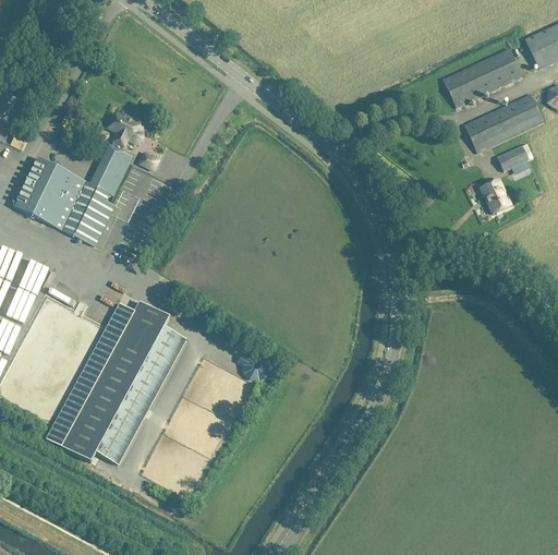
[(538,69),(557,59),(557,24),(525,39),(538,69)]
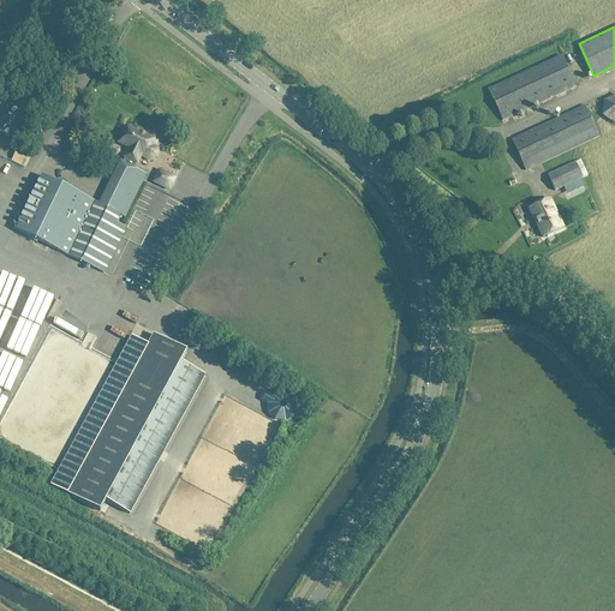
[(575,83),(561,52),(488,87),(502,118),(575,83)]
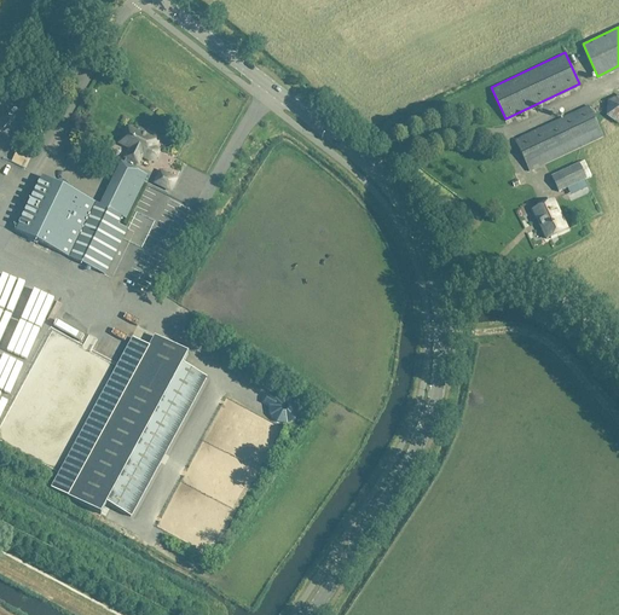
[(606,114),(618,122),(618,121),(618,92),(607,98),(606,114)]
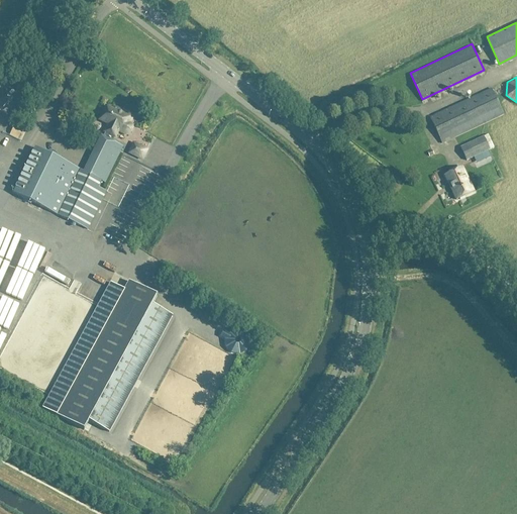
[(503,112),(492,86),(429,115),(441,140),(503,112)]
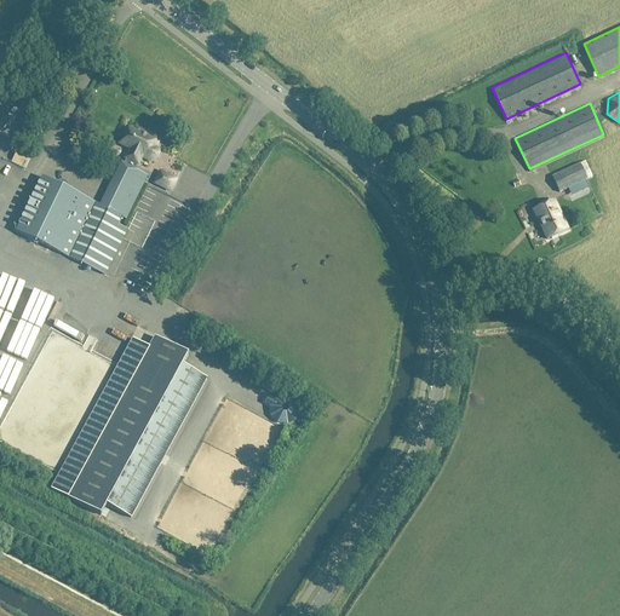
[(154,155),(155,145),(159,136),(138,125),(137,128),(126,124),(119,140),(131,147),(128,151),(127,151),(125,155),(126,155),(124,161),(135,166),(137,161),(138,161),(142,153),(149,156),(155,156),(154,155)]
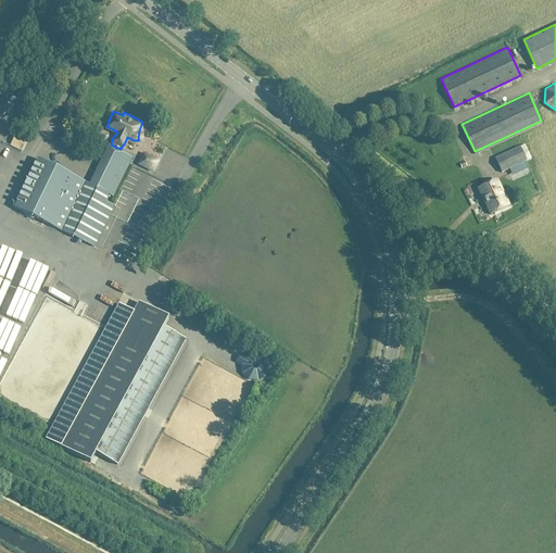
[(15,132),(10,143),(22,149),(28,138),(15,132)]
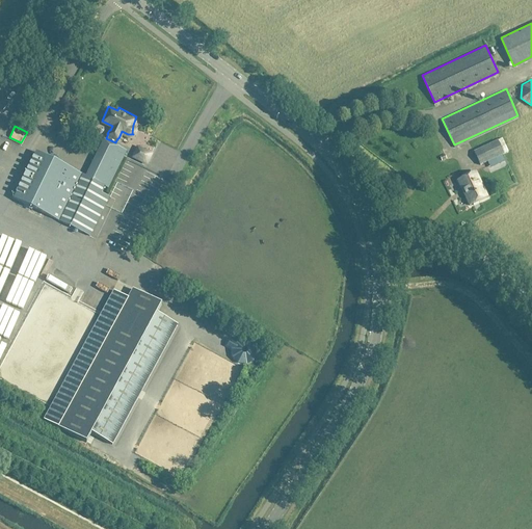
[(502,136),(498,138),(474,150),(480,162),(504,152),(503,152),(508,150),(502,136)]
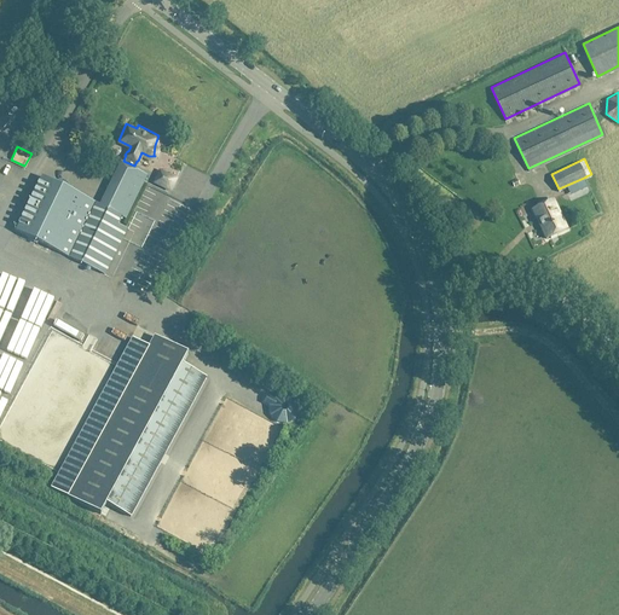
[(41,174),(16,228),(42,241),(94,267),(105,272),(127,225),(117,220),(121,213),(126,215),(146,172),(134,166),(123,161),(121,160),(113,177),(99,202),(68,186),(68,184),(67,181),(62,179),(58,179),(57,181),(41,174)]
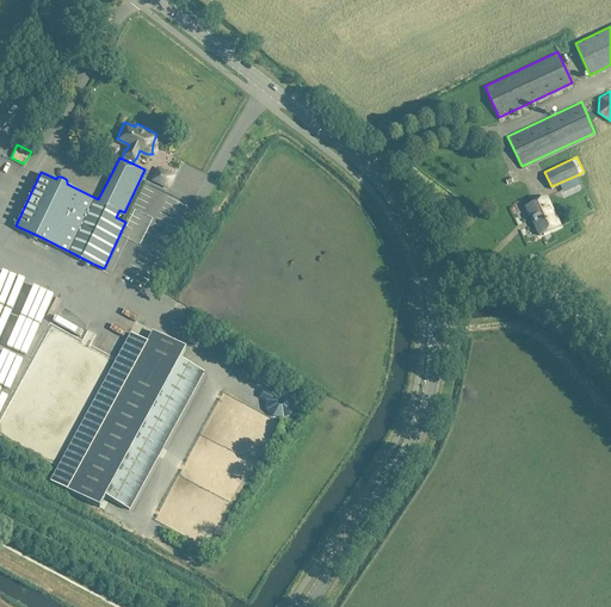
[(539,233),(559,223),(545,194),(525,204),(539,233)]
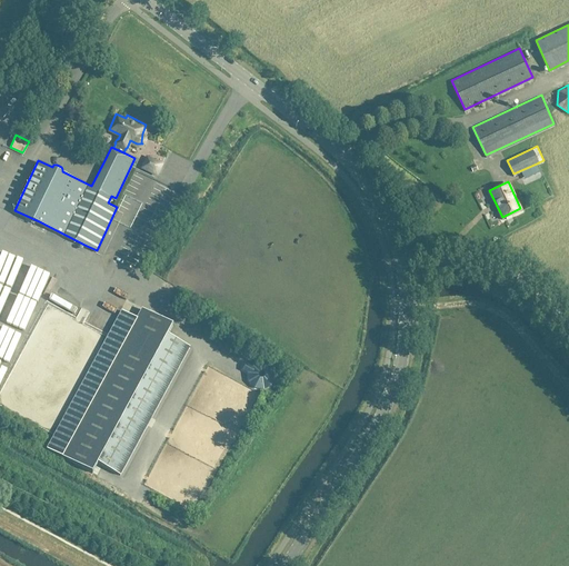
[(16,260),(52,279),(52,278),(68,286),(72,278),(60,271),(59,272),(20,252),(16,260)]
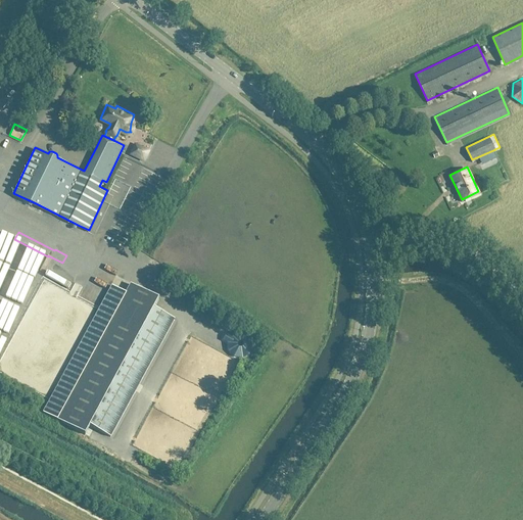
[(0,258),(45,279),(49,272),(0,249),(0,258)]
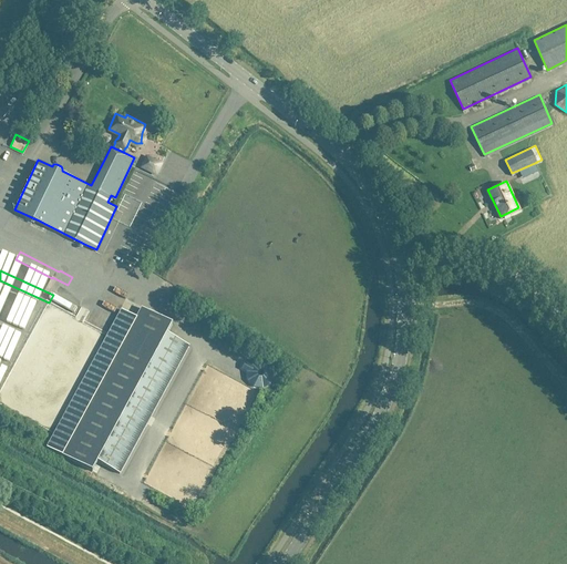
[(80,282),(92,286),(95,278),(82,274),(80,282)]
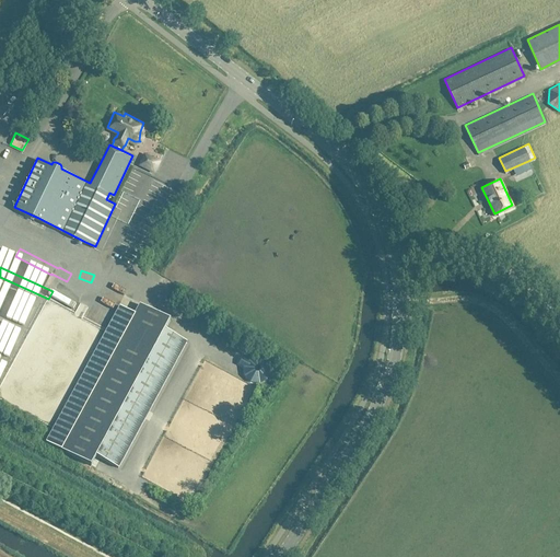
[(138,281),(153,282),(154,274),(139,271),(138,281)]
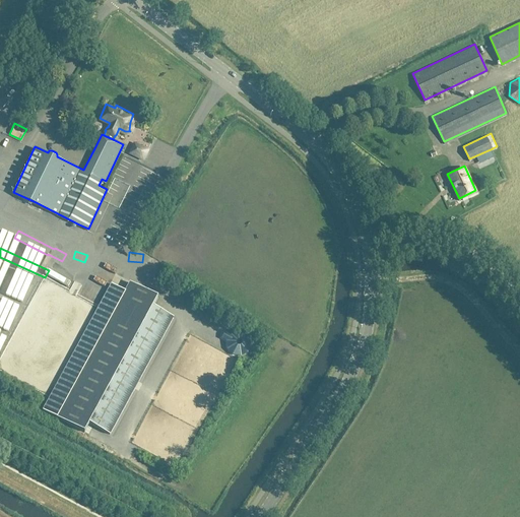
[(63,300),(74,270),(63,266),(48,308),(55,310),(59,299),(63,300)]
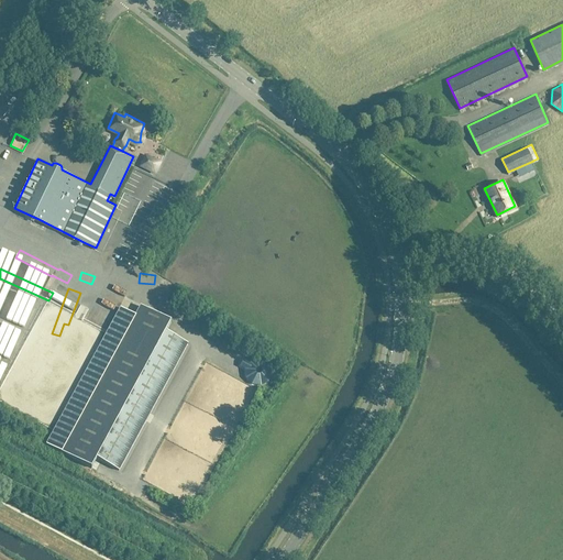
[(438,292),(427,294),(428,304),(440,302),(438,292)]
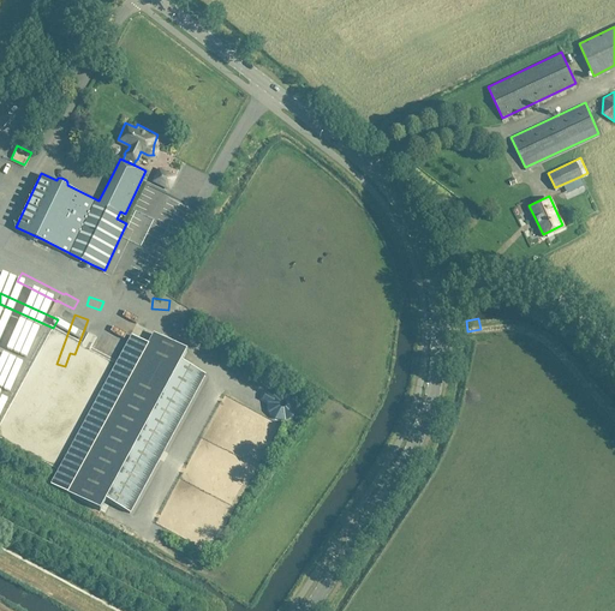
[(51,481),(66,490),(100,508),(105,497),(130,510),(204,372),(180,359),(186,348),(154,331),(148,341),(131,333),(51,481)]
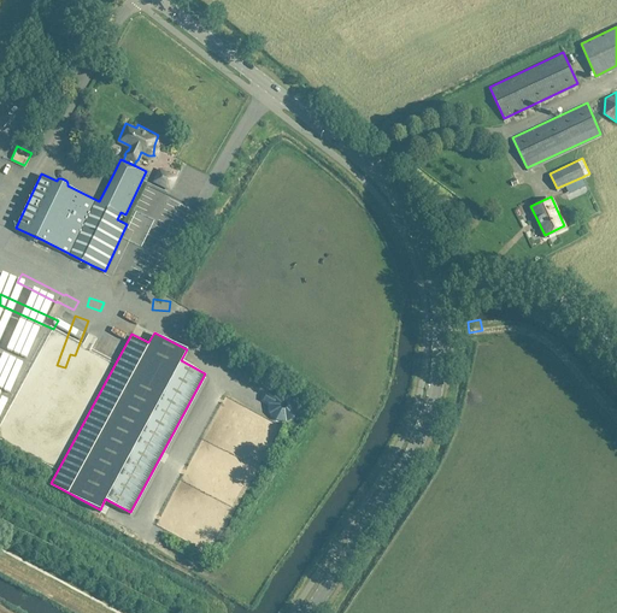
[(28,401),(36,404),(46,371),(39,369),(28,401)]
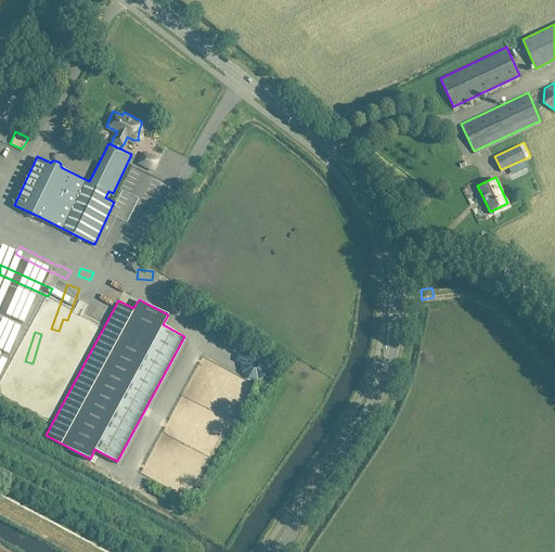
[(20,368),(22,359),(0,351),(0,379),(4,381),(2,389),(24,397),(33,372),(20,368)]
